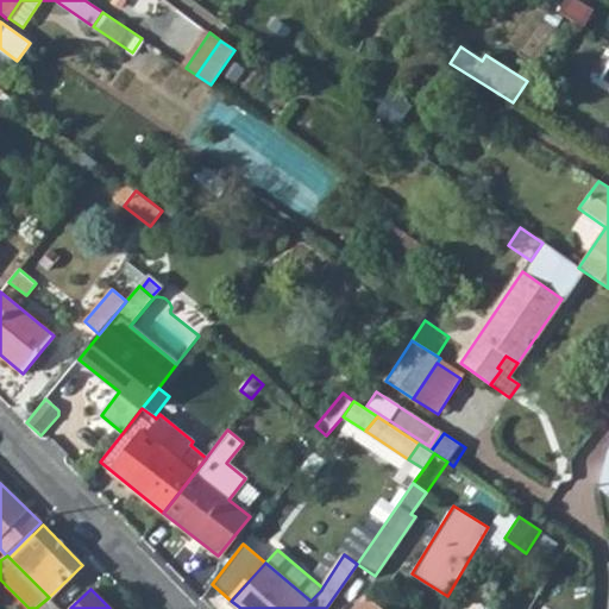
[(36,608),(60,608),(49,597),(36,608)]
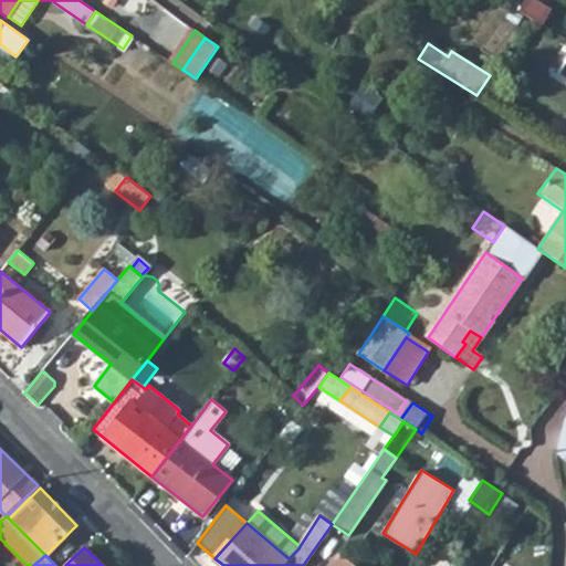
[(329,565),(352,565),(339,555),(329,565)]
